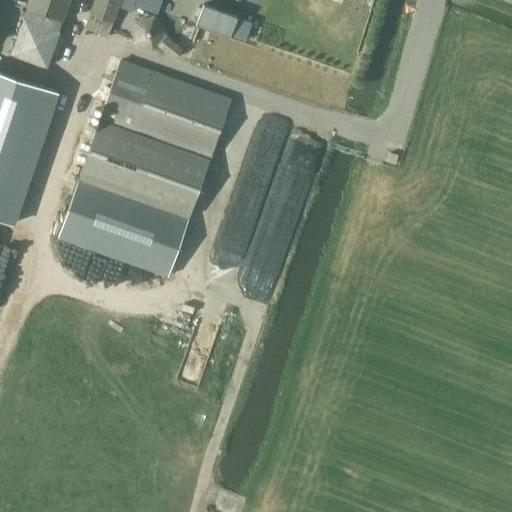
[(41,64),(64,0),(24,0),(18,16),(20,17),(7,51),(41,64)]
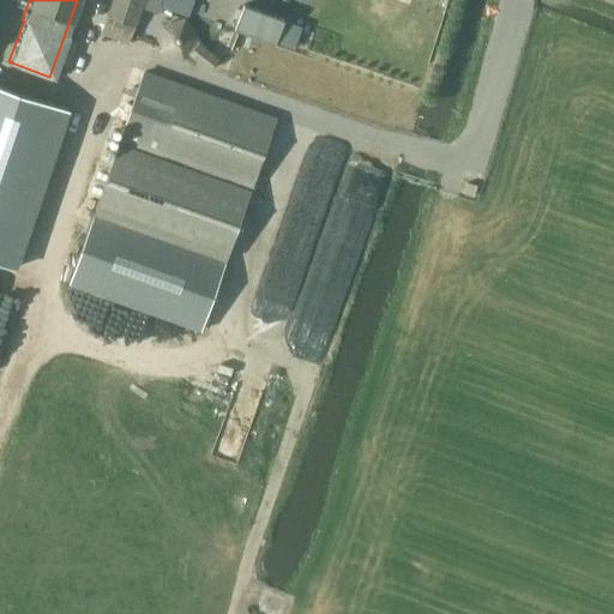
[(126,42),(140,0),(110,0),(98,32),(126,42)]
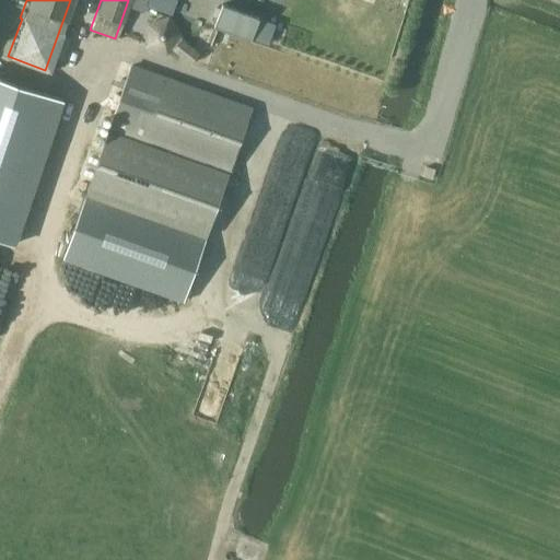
[(173,12),(176,0),(149,0),(149,3),(173,12)]
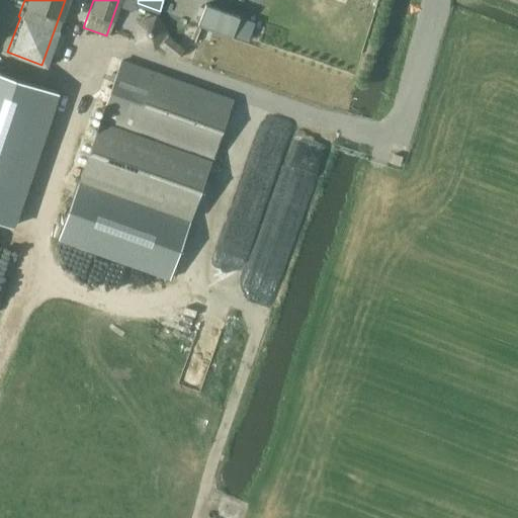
[(204,6),(197,26),(232,39),(239,18),(204,6)]
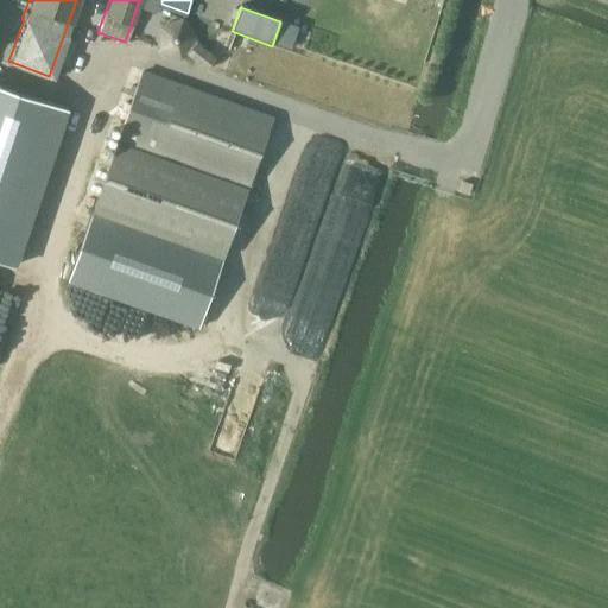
[(207,70),(217,57),(197,42),(198,38),(184,17),(158,25),(157,51),(182,61),(183,59),(194,67),(197,62),(207,70)]
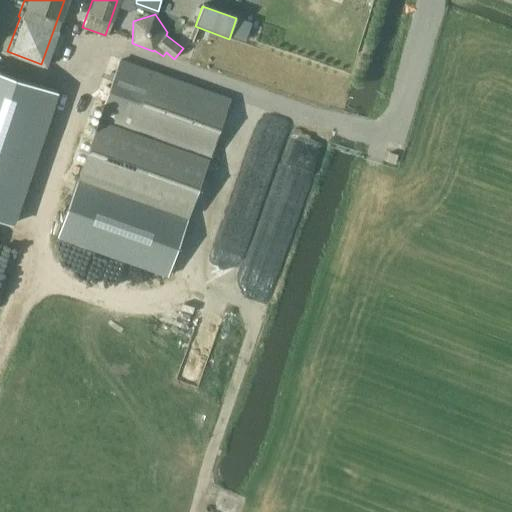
[(167,276),(188,217),(231,99),(121,60),(58,237),(167,276)]
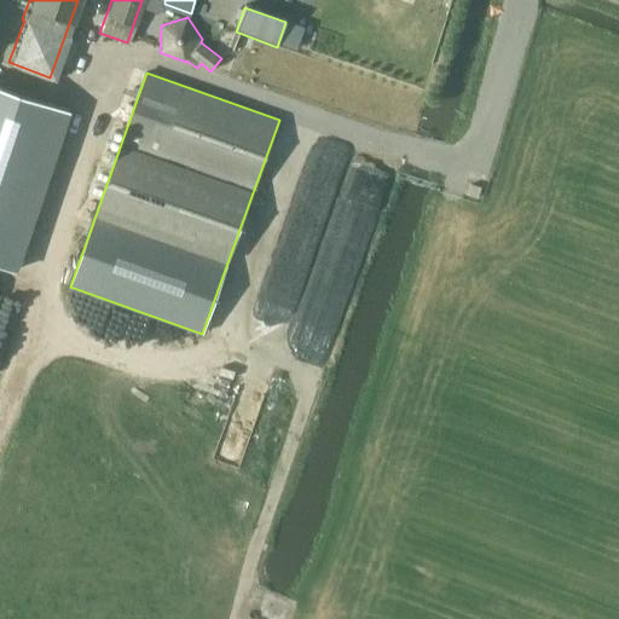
[(0,87),(0,266),(13,271),(68,111),(0,87)]
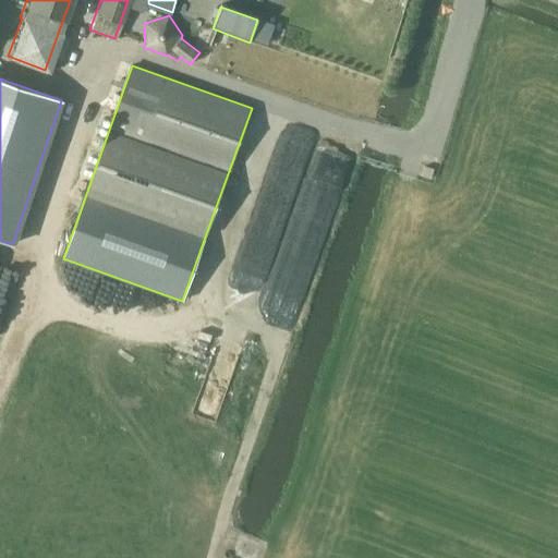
[(327,134),(300,219),(308,222),(301,249),(319,254),(355,143),(327,134)]
